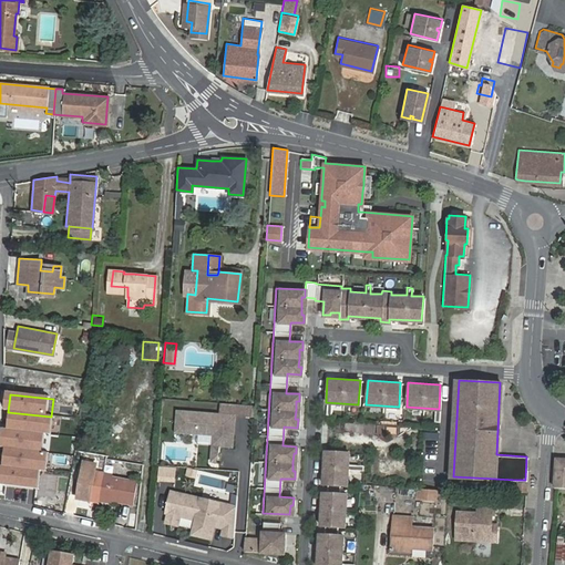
[(250,414),(252,403),(219,401),(219,412),(234,413),(250,414)]
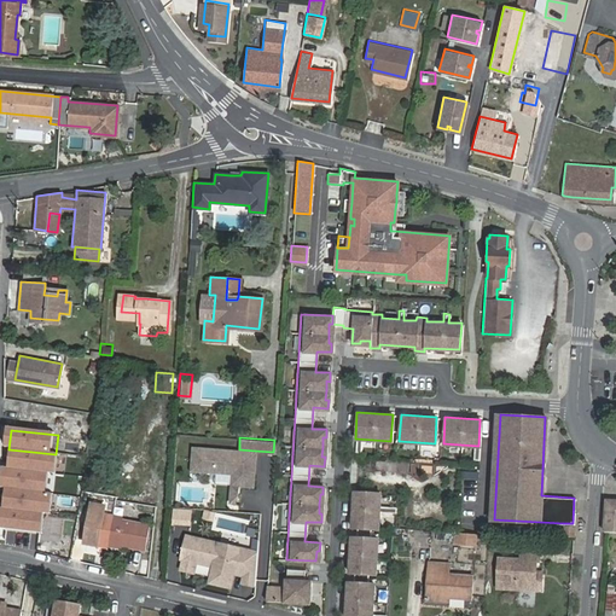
[(477,447),(466,446),(466,457),(477,458),(477,447)]
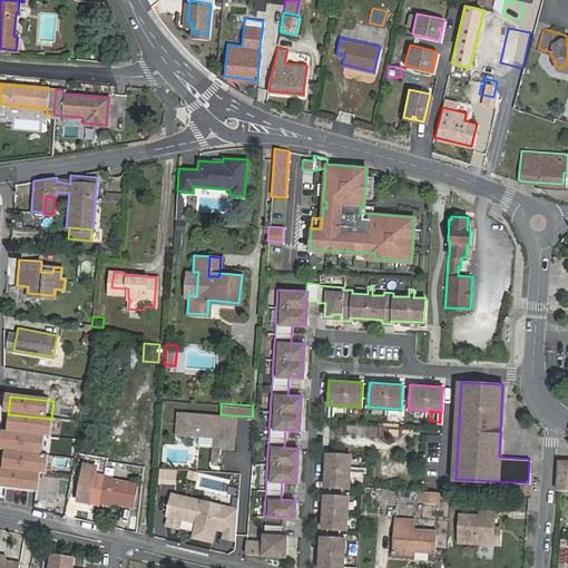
[(235,424),(235,415),(221,414),(177,412),(176,433),(214,436),(214,446),(233,447),(234,437),(229,437),(231,424),(235,424)]
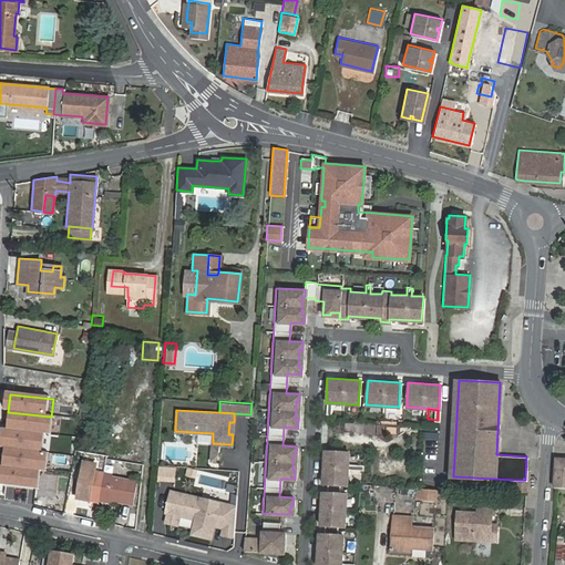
[(58,419),(14,413),(12,432),(55,437),(58,419)]
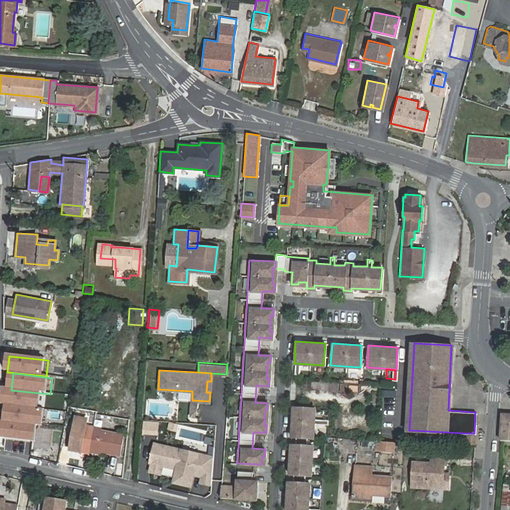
[(44,394),(4,389),(2,406),(42,410),(44,394)]
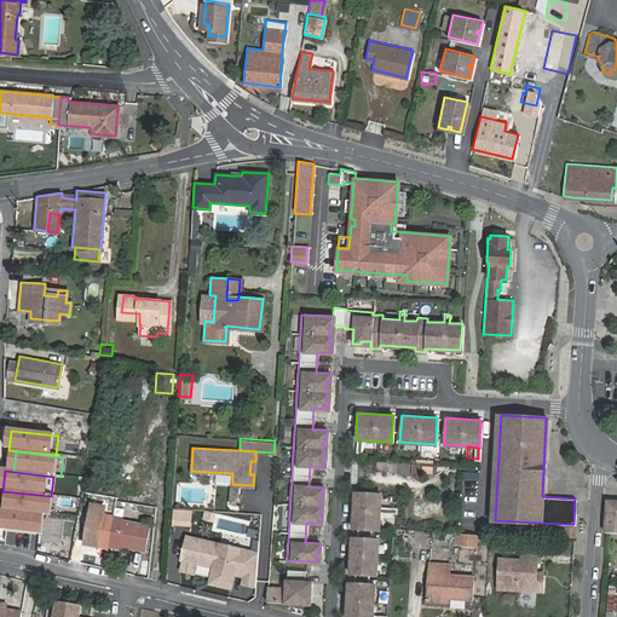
[(378,529),(380,494),(353,491),(351,528),(378,529)]
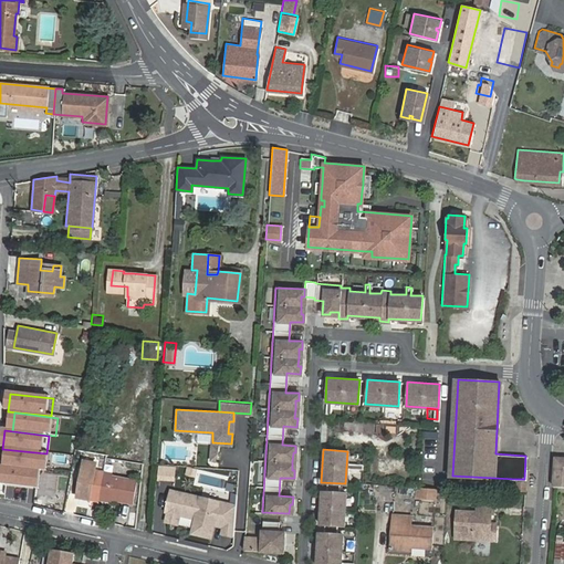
[(53,455),(10,450),(8,468),(51,473),(53,455)]
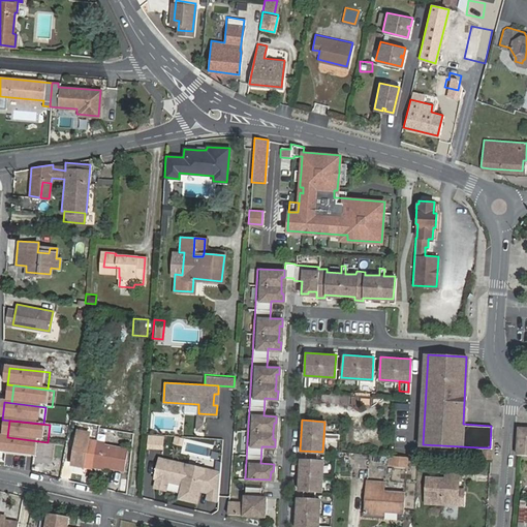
[(526,426),(524,426),(517,433),(516,454),(526,454),(526,426)]
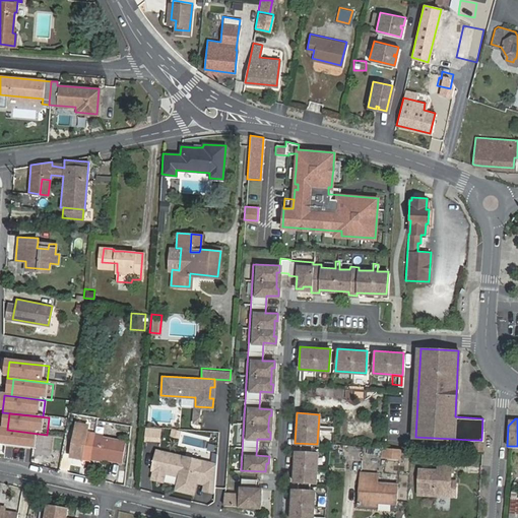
[(89,456),(102,458),(120,461),(124,441),(101,437),(85,434),(85,431),(86,425),(75,423),(69,456),(88,459),(89,456)]
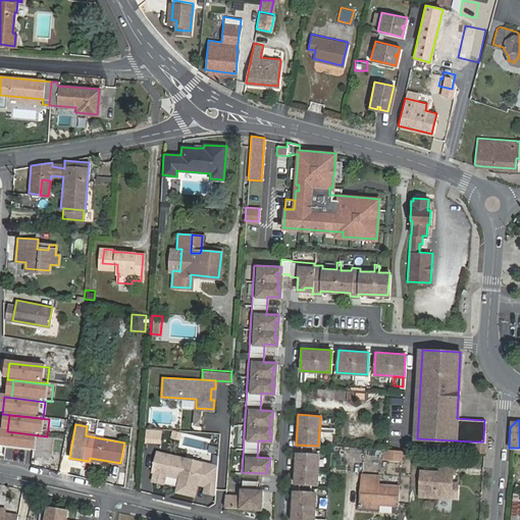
[(41,435),(1,431),(0,439),(0,448),(39,453),(41,435)]
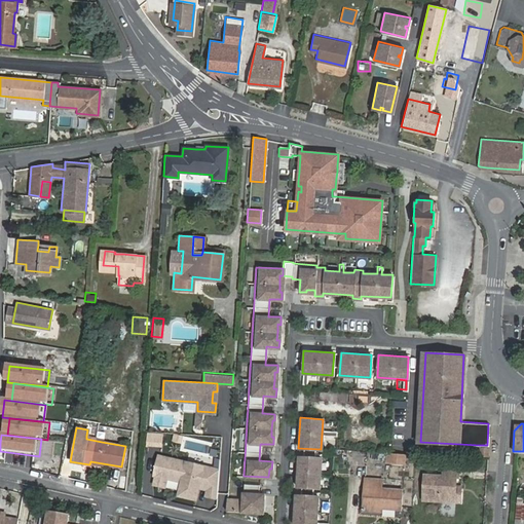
[(487,458),(488,448),(480,448),(479,457),(487,458)]
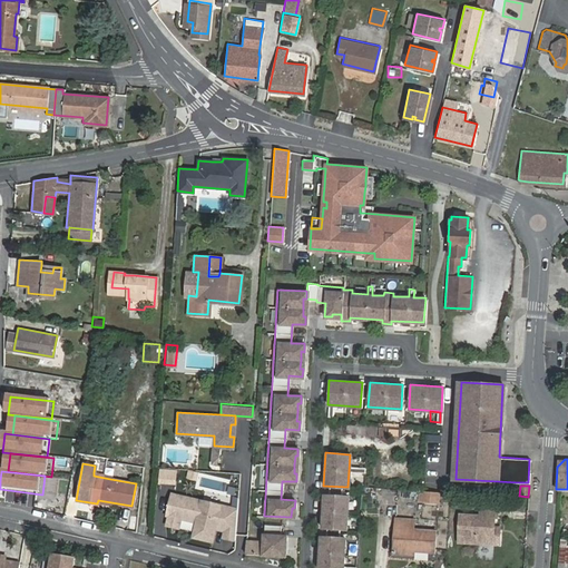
[(418,489),(401,488),(400,497),(417,498),(418,489)]
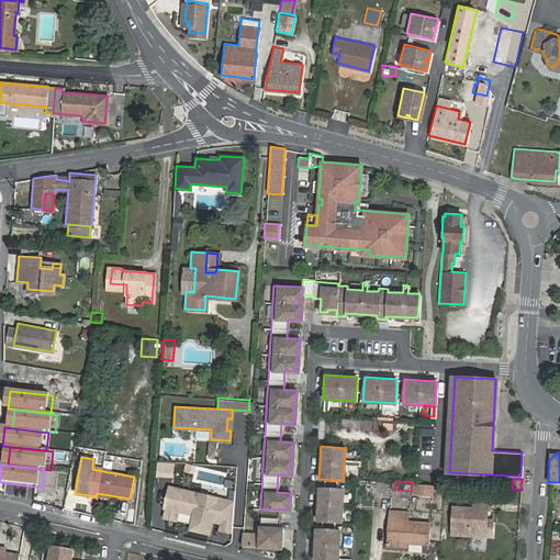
[(425,483),(415,483),(415,491),(430,492),(430,484),(425,483)]
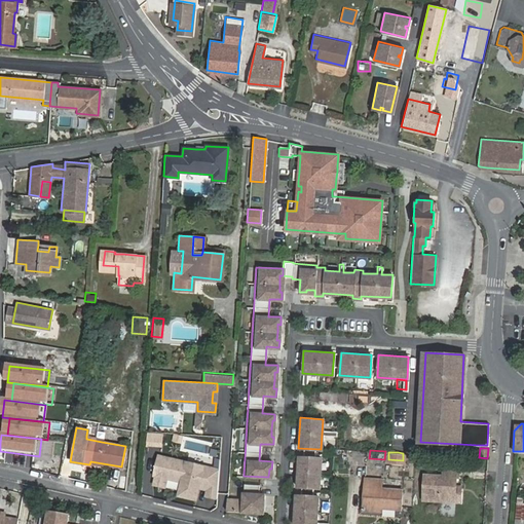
[(216,497),(218,469),(212,468),(158,456),(153,476),(155,476),(153,485),(164,487),(166,478),(181,482),(179,491),(196,495),(198,487),(208,489),(206,495),(216,497)]
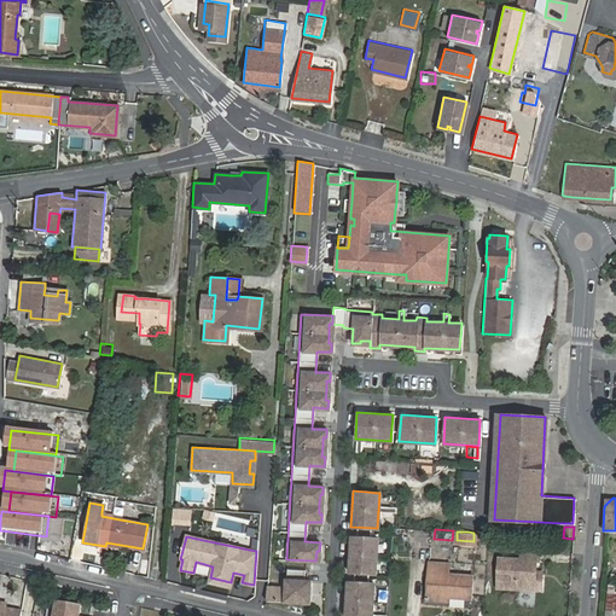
[(375,574),(377,538),(350,536),(348,571),(375,574)]
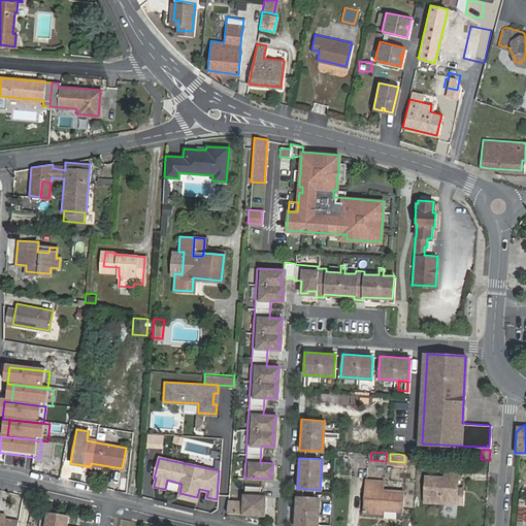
[(454,492),(454,488),(455,480),(458,480),(459,469),(446,469),(445,478),(425,477),(423,501),(460,504),(460,492),(454,492)]
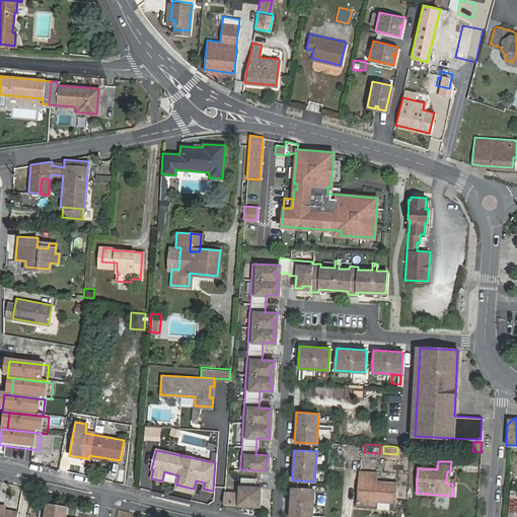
[(369,500),(374,500),(394,501),(395,483),(374,481),(375,471),(359,470),(357,504),(369,504),(369,500)]
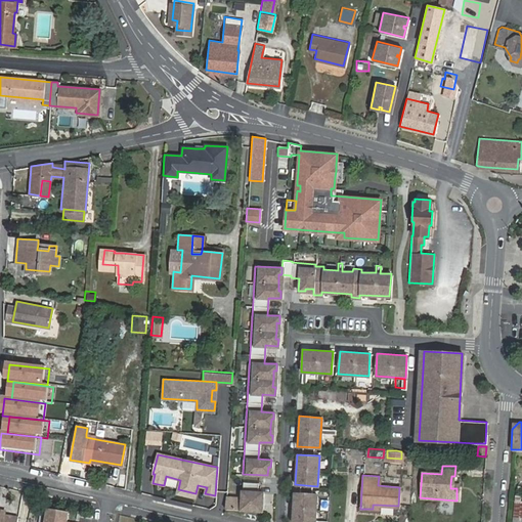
[(225,496),(225,508),(261,510),(262,492),(257,491),(257,482),(243,481),(242,497),(225,496)]
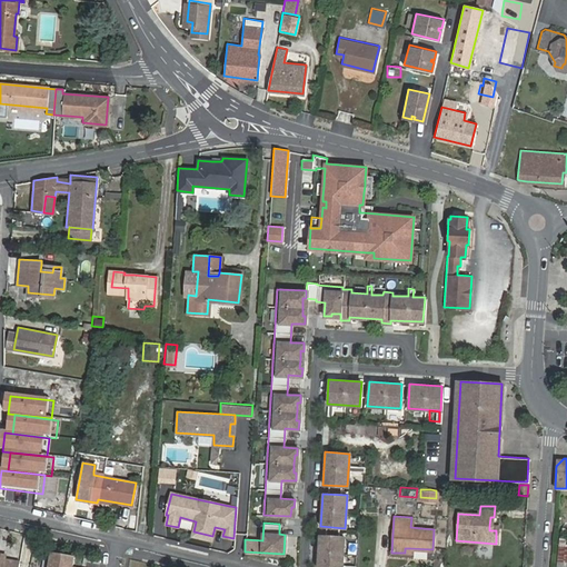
[(341,566),(344,536),(319,535),(317,566),(341,566)]
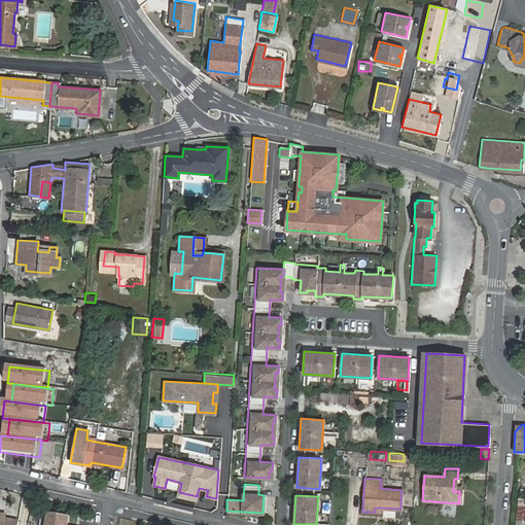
[(518,498),(516,517),(524,518),(524,503),(523,503),(523,498),(518,498)]
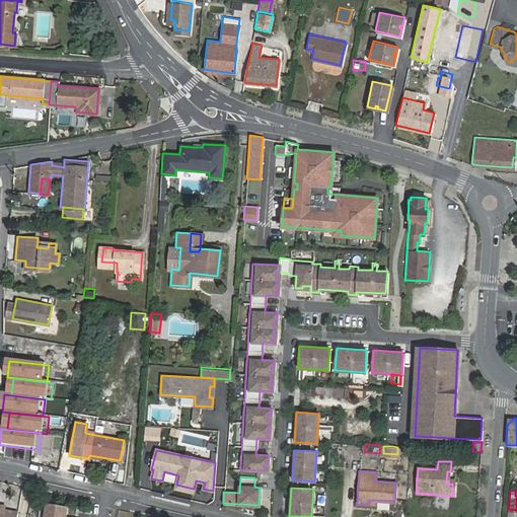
[(48,503),(45,516),(70,516),(69,516),(68,516),(64,516),(67,506),(48,503)]
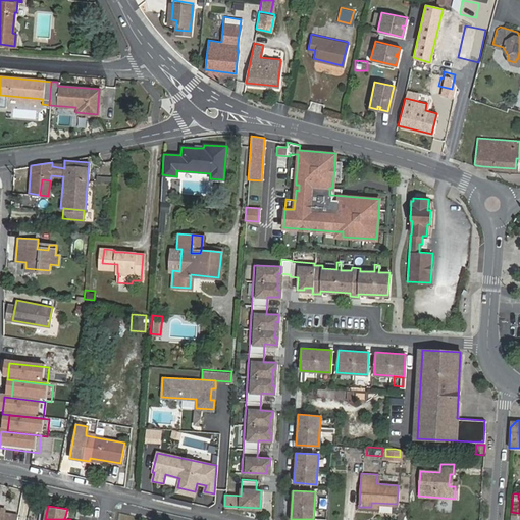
[(2,513),(2,510),(0,509),(0,519),(15,519),(16,515),(2,513)]
